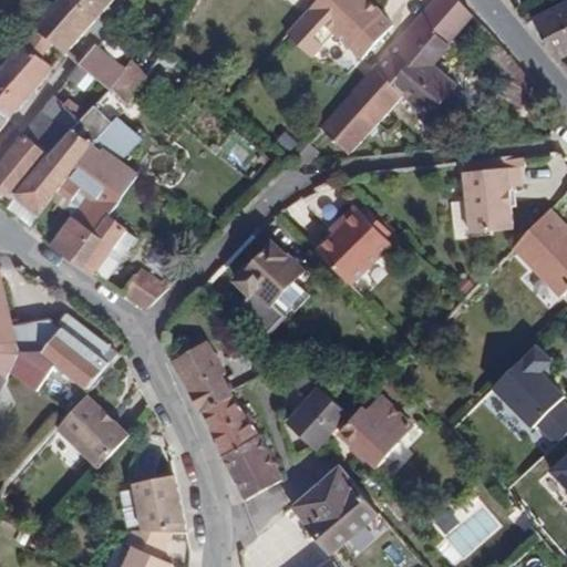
[(59,0),(35,29),(54,45),(65,54),(112,0),(59,0)]
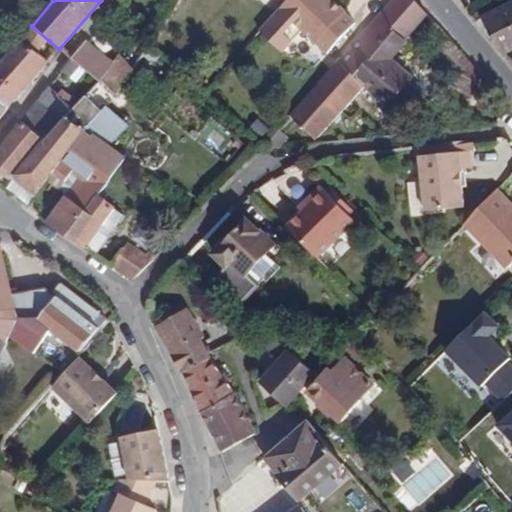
[(279,9),(259,29),(278,50),(300,29),(323,54),(353,25),(343,15),(343,14),(332,2),(330,0),(286,0),(285,1),(279,9)]
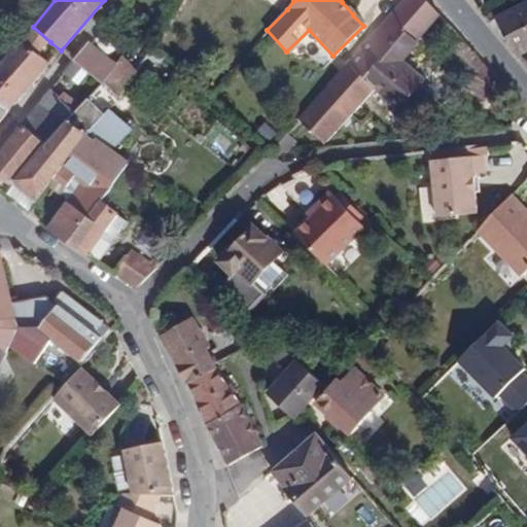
[(440,15),(424,0),(403,0),(395,10),(374,34),(347,65),(375,91),(395,110),(420,81),(398,61),(440,15)]
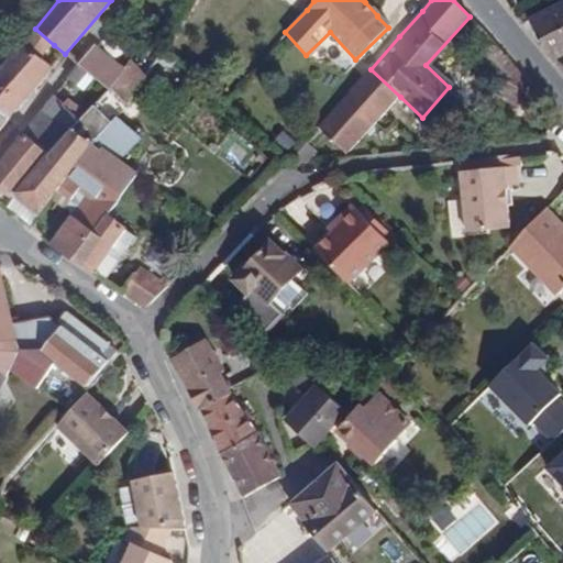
[(562,2),(532,20),(551,57),(554,61),(562,55),(562,2)]
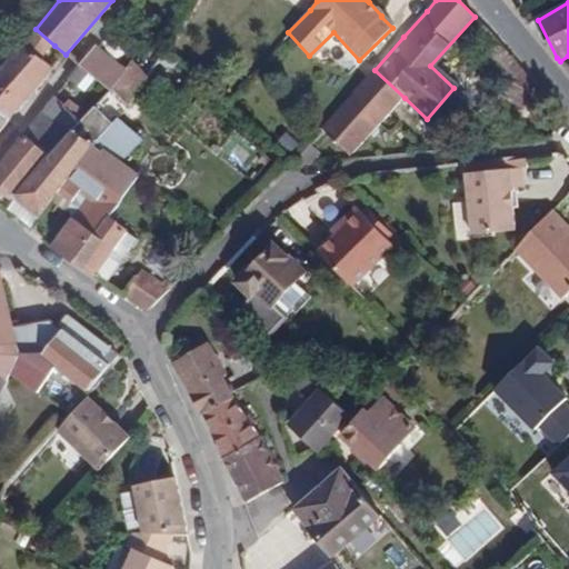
[(55,46),(36,29),(13,55),(0,70),(0,111),(9,119),(52,69),(42,60),(55,46)]
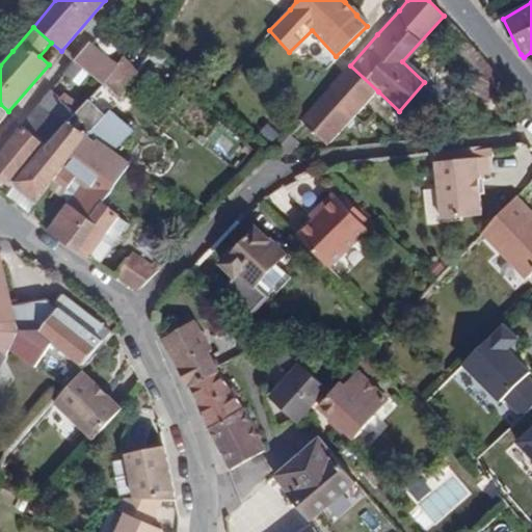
[(155,48),(157,45),(147,36),(133,53),(136,57),(135,61),(142,67),(155,48)]
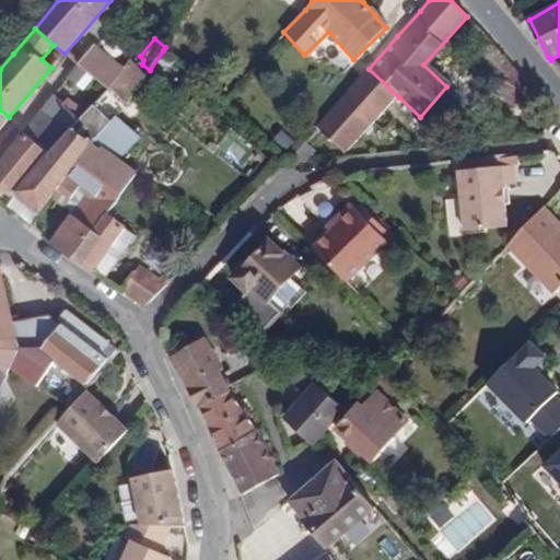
[(516,71),(491,42),(475,55),(485,68),(477,74),(490,92),(494,89),(516,71)]
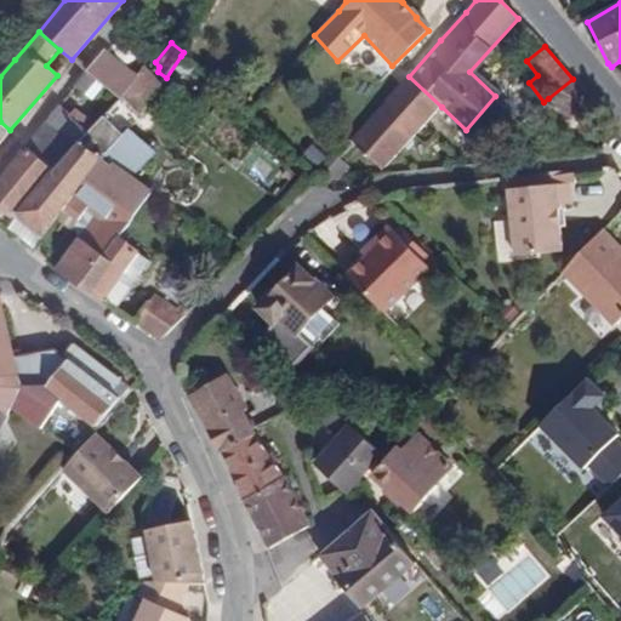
[(103,50),(86,72),(106,86),(121,100),(137,77),(103,50)]
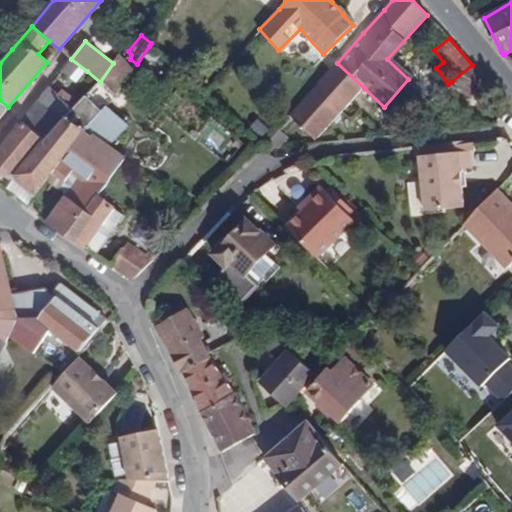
[(119,54),(113,63),(100,82),(117,96),(134,70),(119,54)]
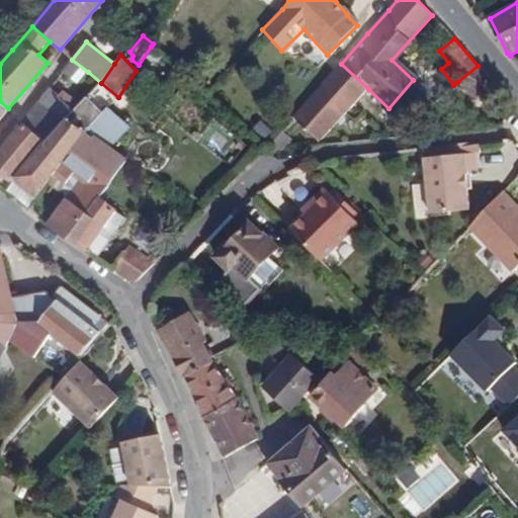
[(88,72),(72,60),(58,75),(67,83),(70,79),(77,85),(88,72)]
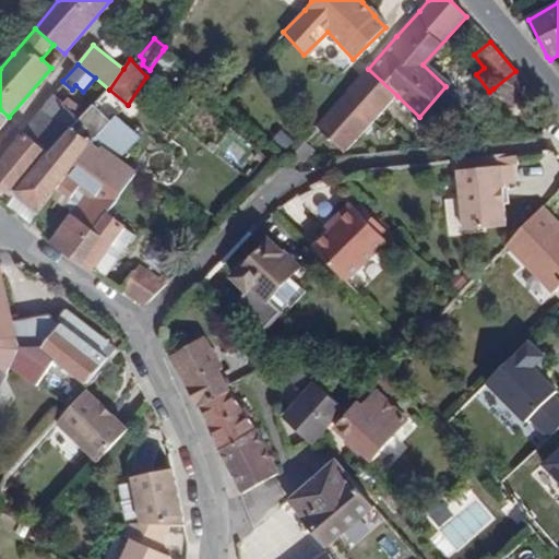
[(397,96),(368,69),(317,127),(344,153),(397,96)]
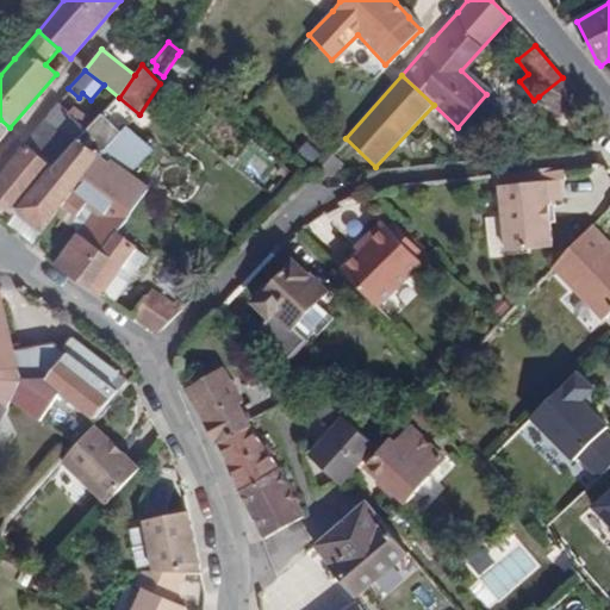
[(562,78),(539,97),(577,123),(590,109),(562,78)]
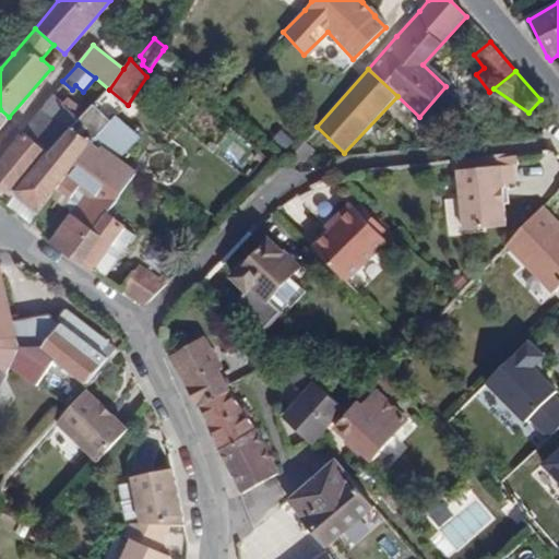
[(63,103),(54,93),(23,131),(48,154),(81,119),(63,103)]
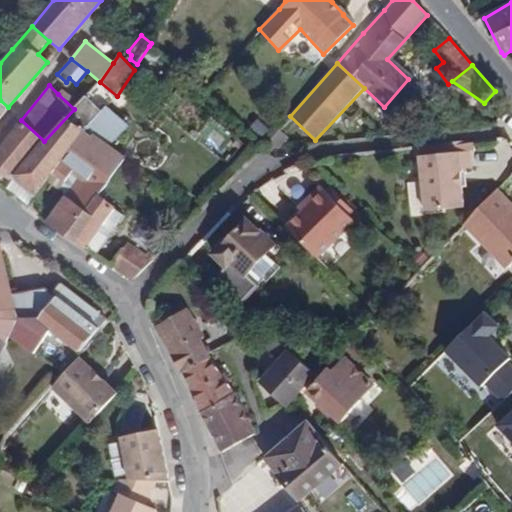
[(74,109),(78,104),(63,90),(58,94),(74,109)]
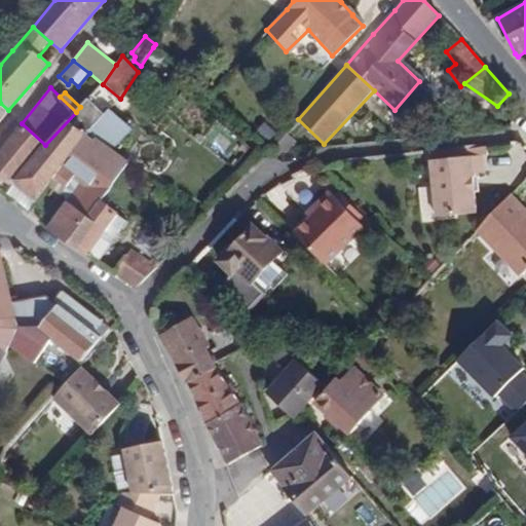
[(102,202),(130,161),(114,150),(134,129),(110,109),(104,115),(87,99),(80,107),(76,112),(45,145),(22,123),(0,150),(0,178),(10,186),(15,181),(39,200),(48,188),(61,197),(74,179),(81,183),(79,186),(102,202)]
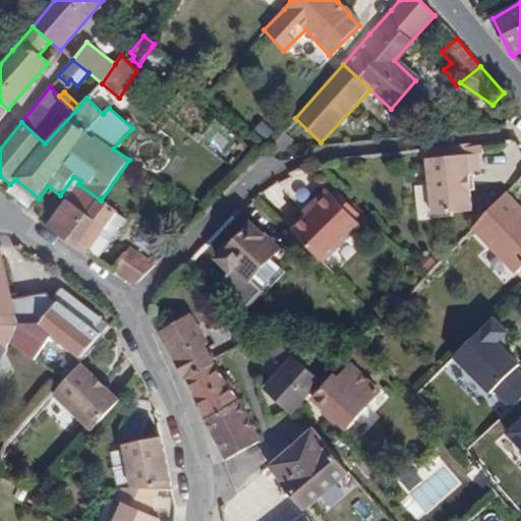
[(284,132),(267,151),(282,151),(292,139),(284,132)]
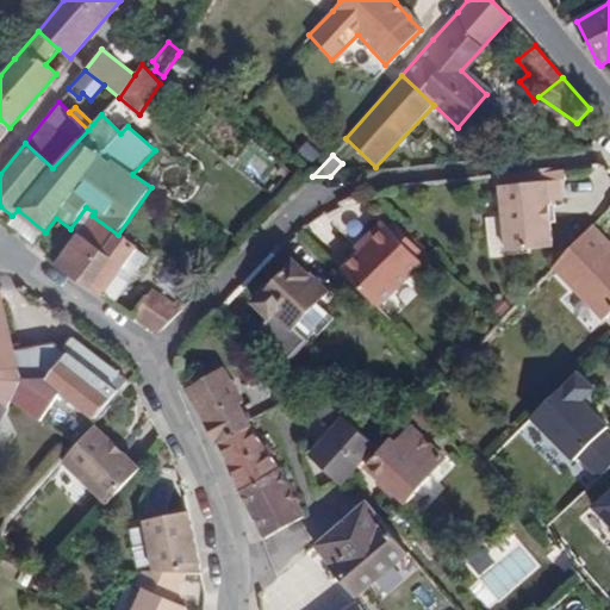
[(266,167),(254,182),(272,195),(282,180),(266,167)]
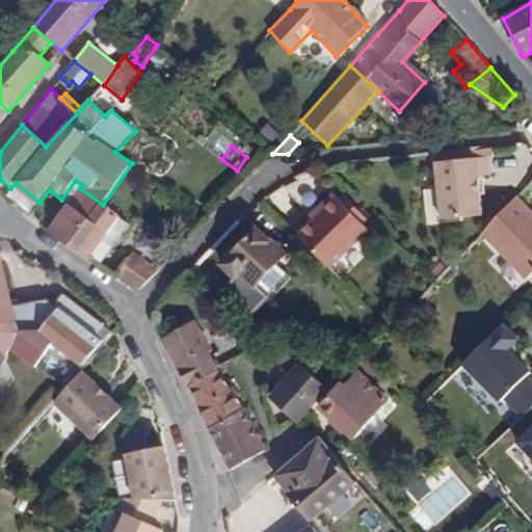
[(444,161),(449,218),(489,215),(486,175),(496,174),(495,155),(444,161)]
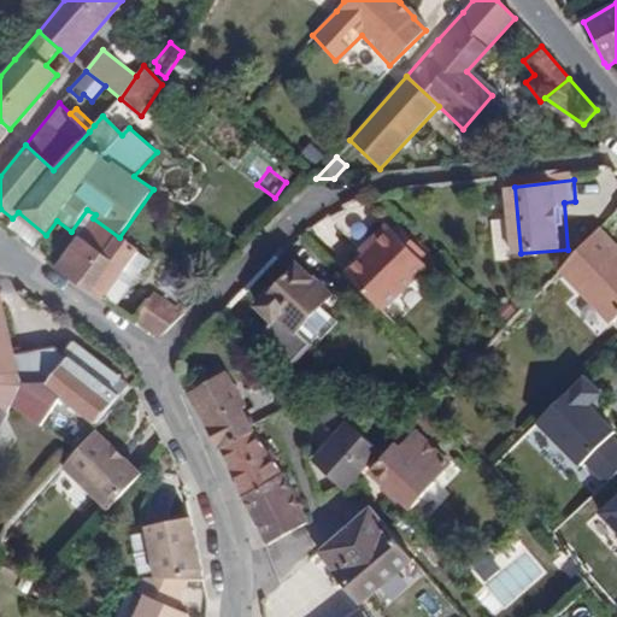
[(71,231),(78,238),(93,218),(95,215),(87,210),(71,231)]
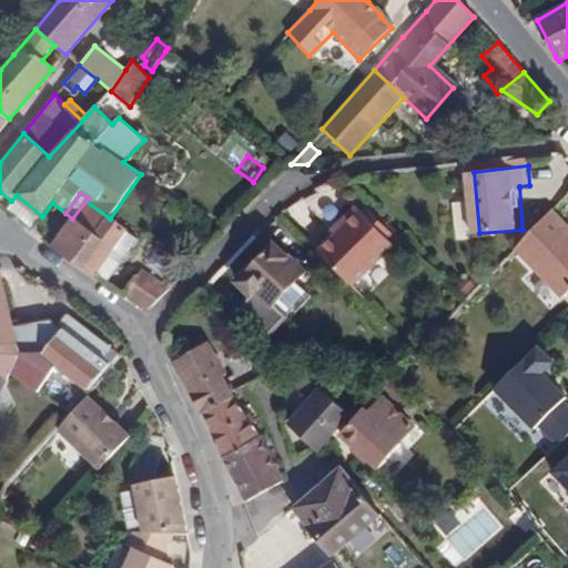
[(394,240),(355,200),(335,219),(340,225),(318,246),(352,282),(394,240)]
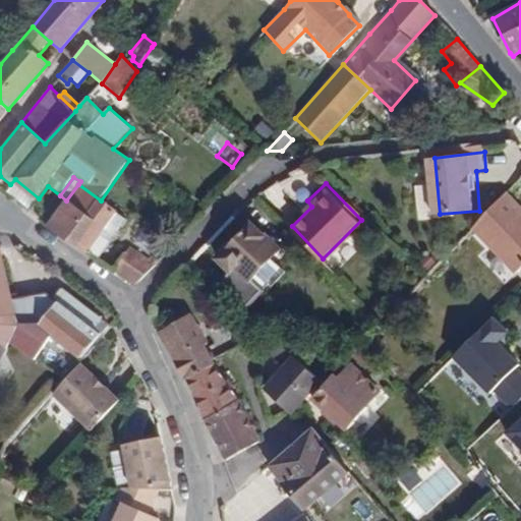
[(116,212),(101,200),(78,184),(66,200),(47,227),(87,254),(89,251),(116,212)]
